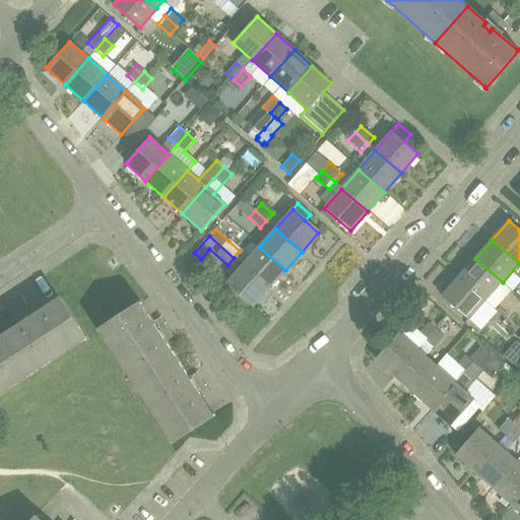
[(268,289),(285,270),(259,247),(243,266),(268,289)]
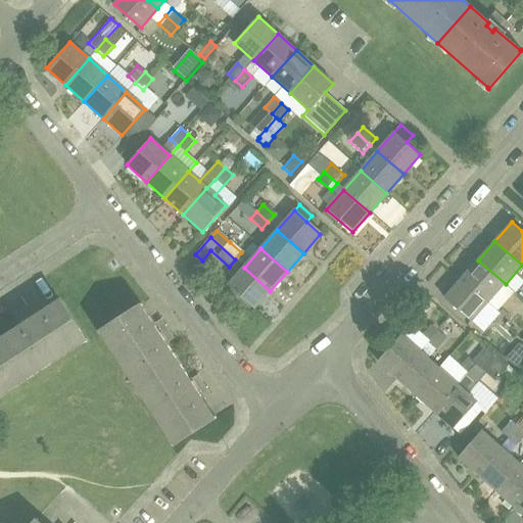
[(489,302),(506,284),(478,260),(462,279),(489,302)]
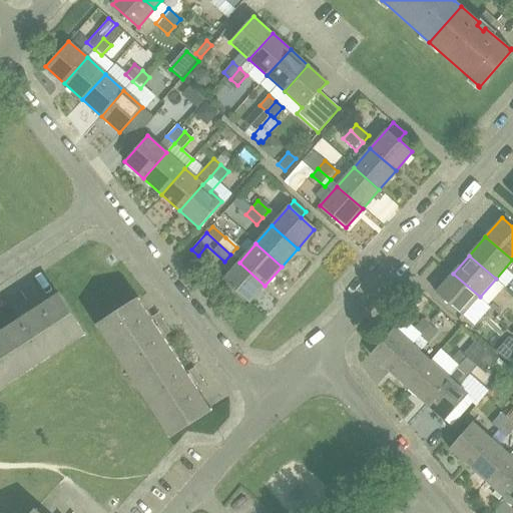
[(222,282),(248,304),(265,286),(239,263),(222,282)]
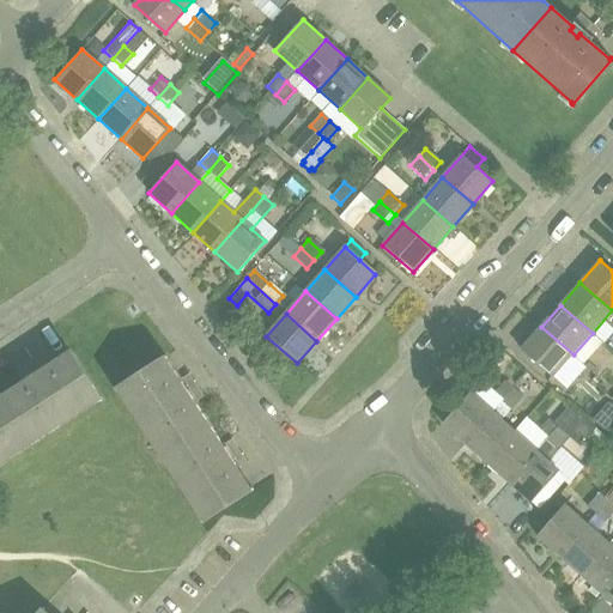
[(553,377),(574,354),(541,327),(522,350),(553,377)]
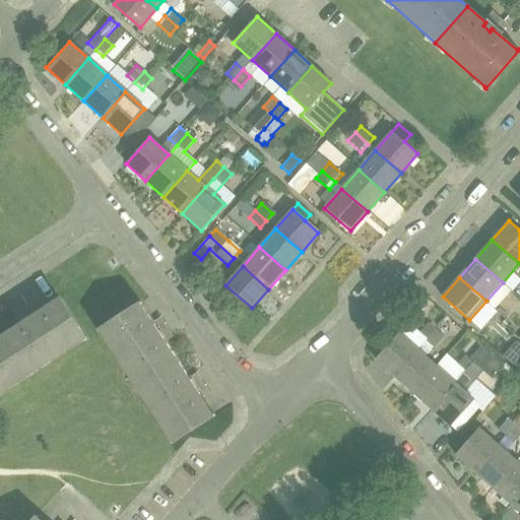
[(60,300),(20,325),(3,336),(29,378),(86,340),(62,304),(60,300)]
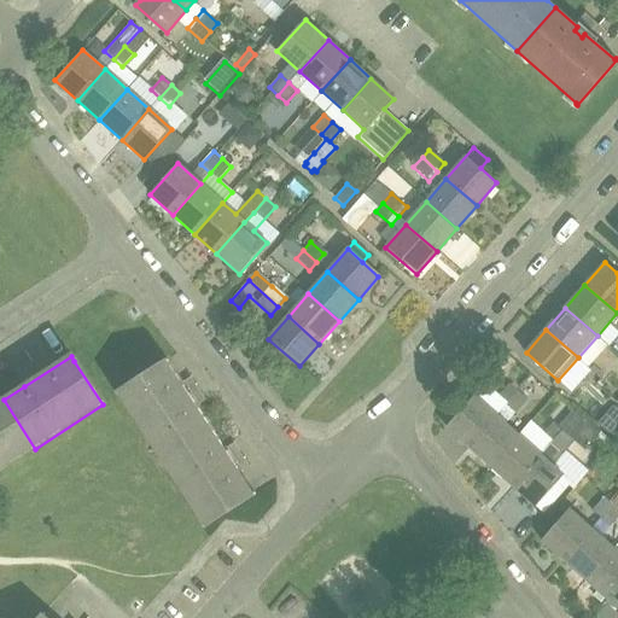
[(117,394),(162,462),(213,430),(173,368),(167,361),(117,394)]
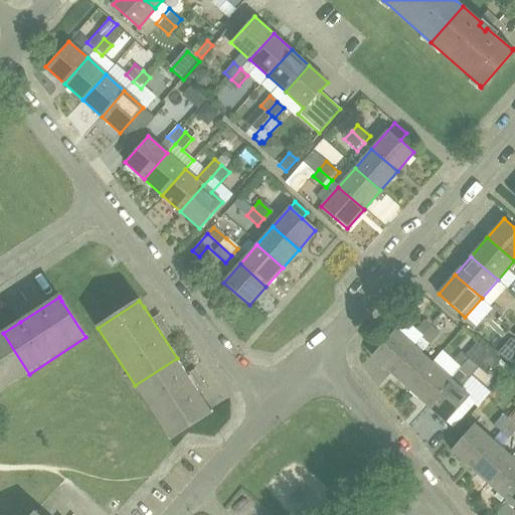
[(416,329),(423,335),(433,325),(425,318),(416,329)]
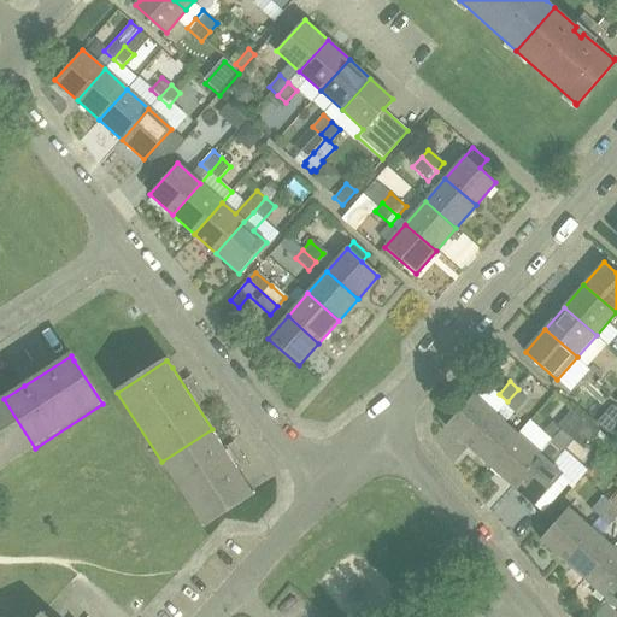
[(528,397),(518,389),(507,401),(516,410),(528,397)]
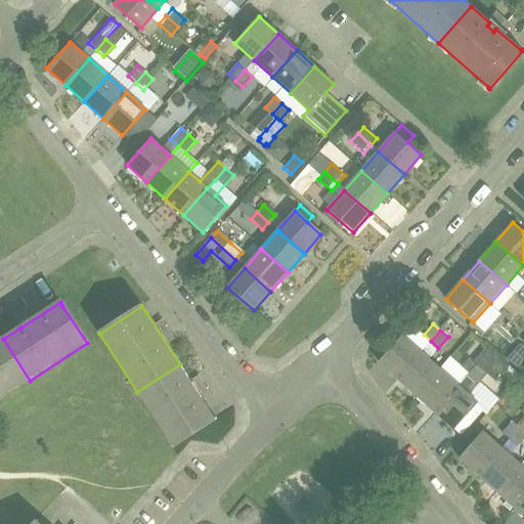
[(379,363),(398,380),(422,353),(402,337),(379,363)]
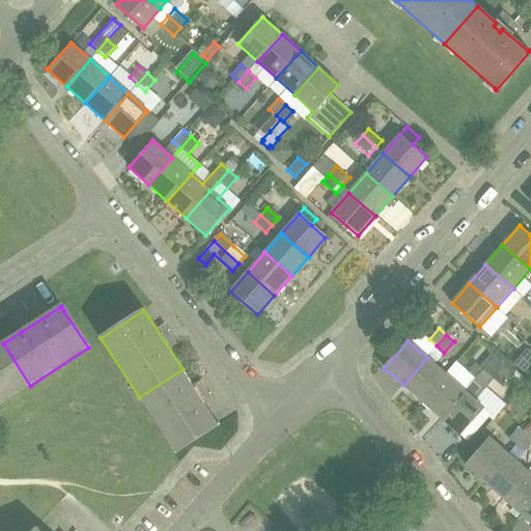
[(3,343),(0,344),(0,404),(30,386),(3,343)]
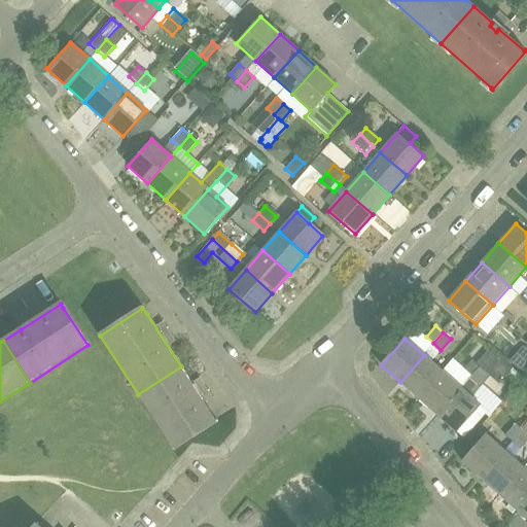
[(510,361),(522,373),(526,366),(526,347),(524,345),(510,361)]
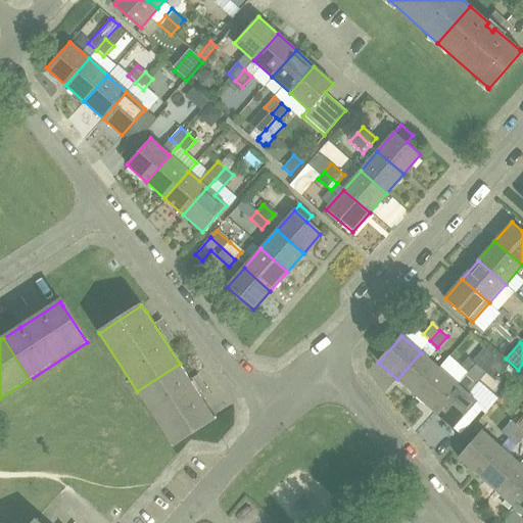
[(481,367),(494,352),(486,345),(473,360),(477,363),(481,367)]
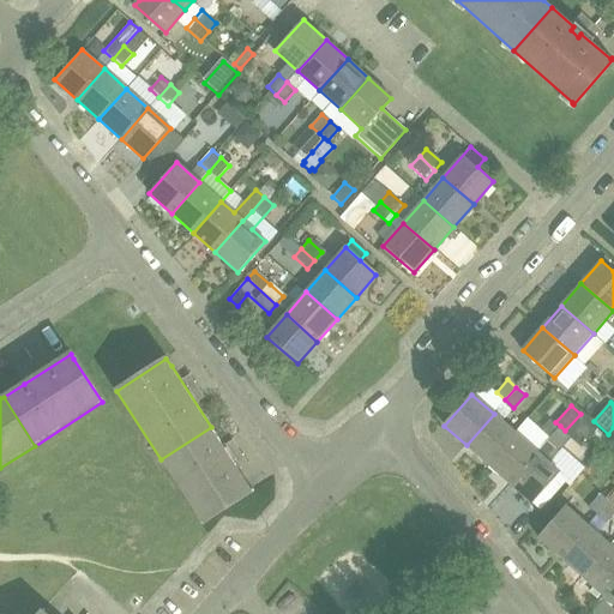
[(467,445),(489,464),(517,433),(494,414),(467,445)]
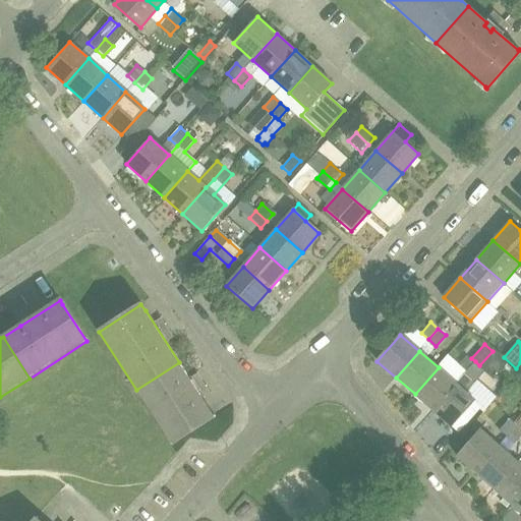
[(479,365),(483,368),(495,379),(507,364),(499,357),(493,351),(479,365)]
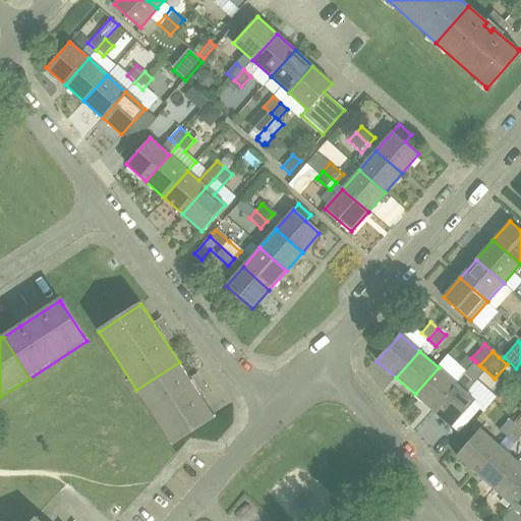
[(475,361),(471,358),(467,354),(458,365),(465,372),(475,361)]
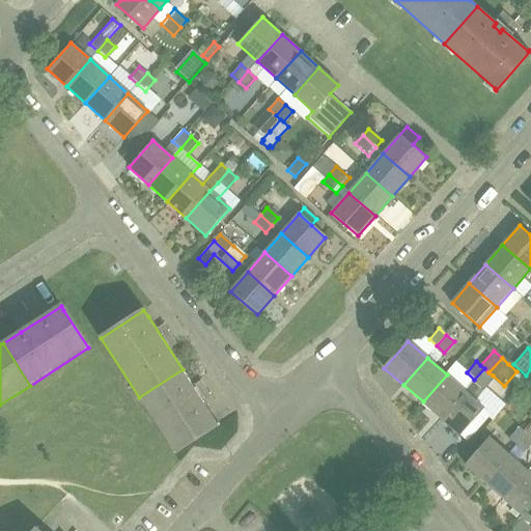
[(474,380),(465,390),(466,392),(442,419),(462,436),(485,409),(473,397),(482,387),(493,375),(488,372),(484,368),(474,380)]
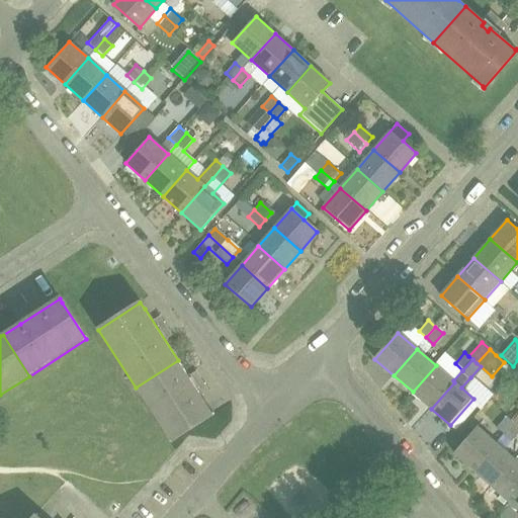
[(213,415),(191,380),(178,360),(136,387),(172,442),(213,415)]
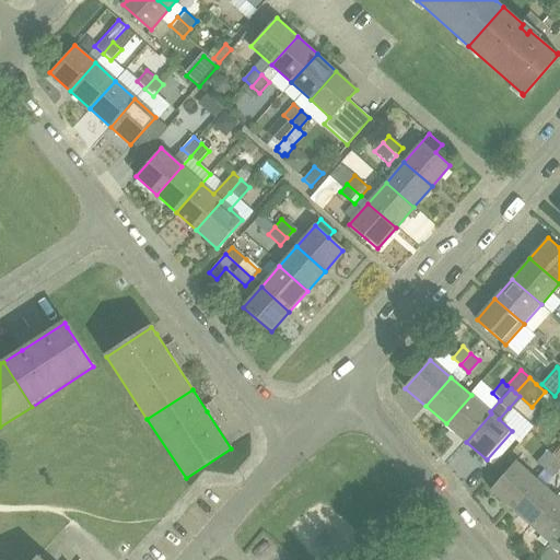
[(446,423),(466,442),(491,413),(490,411),(471,395),(446,423)]
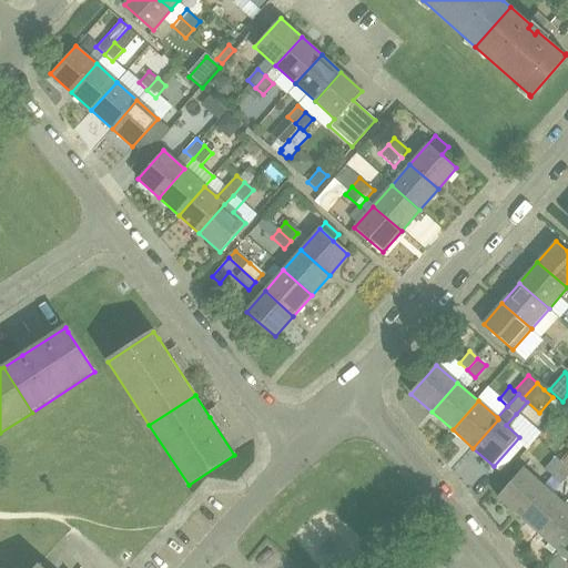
[(547,468),(554,475),(565,463),(563,460),(558,456),(547,468)]
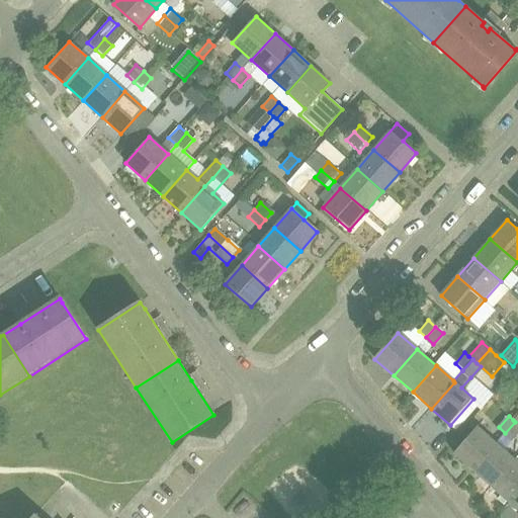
[(517,431),(517,424),(515,422),(505,433),(512,439),(517,431)]
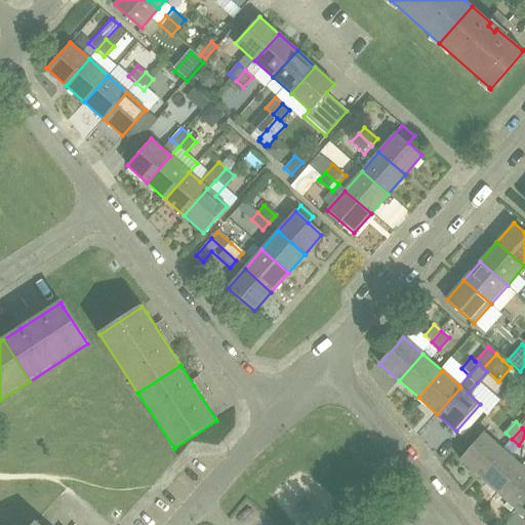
[(460,459),(480,477),(503,449),(484,433),(460,459)]
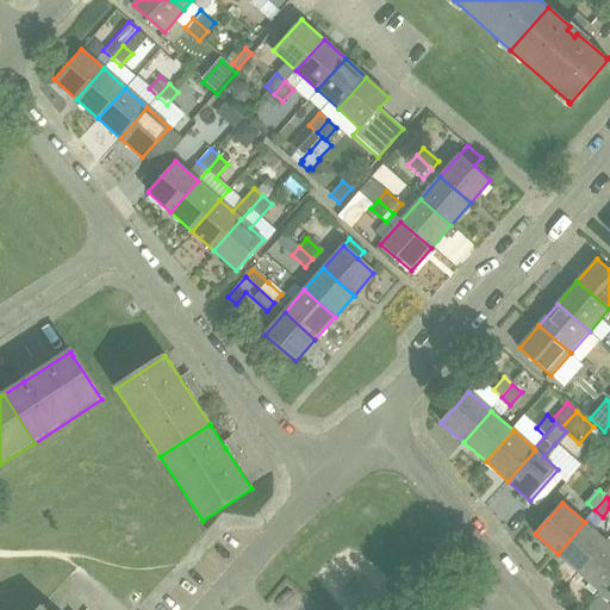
[(558,554),(580,573),(608,541),(585,522),(558,554)]
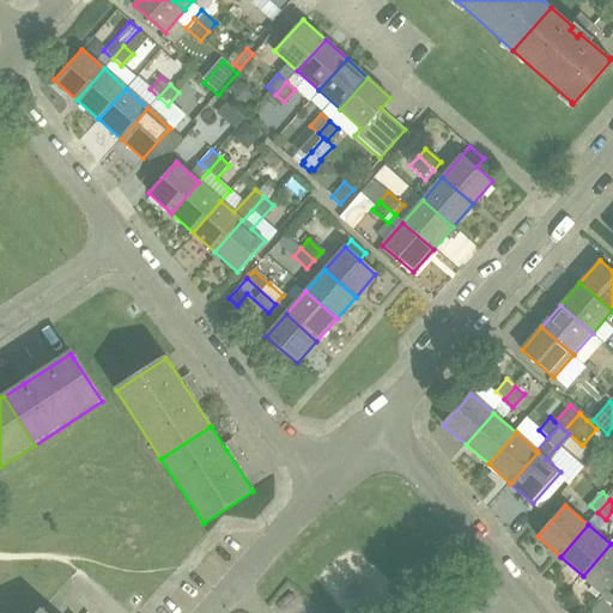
[(612,586),(612,545),(611,544),(583,576),(606,595),(612,586)]
